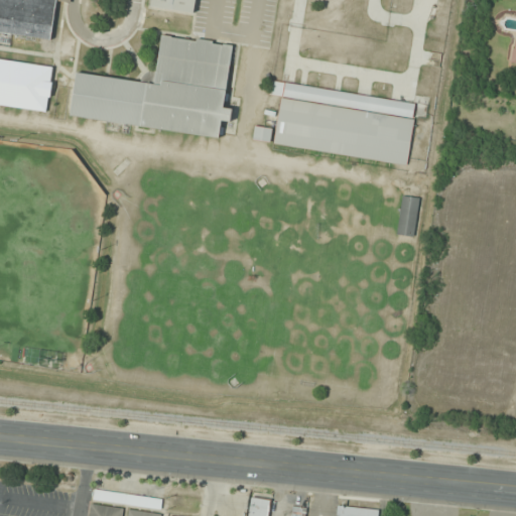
[(0,0),(0,32),(51,39),(56,0),(72,2),(72,0),(0,0)]
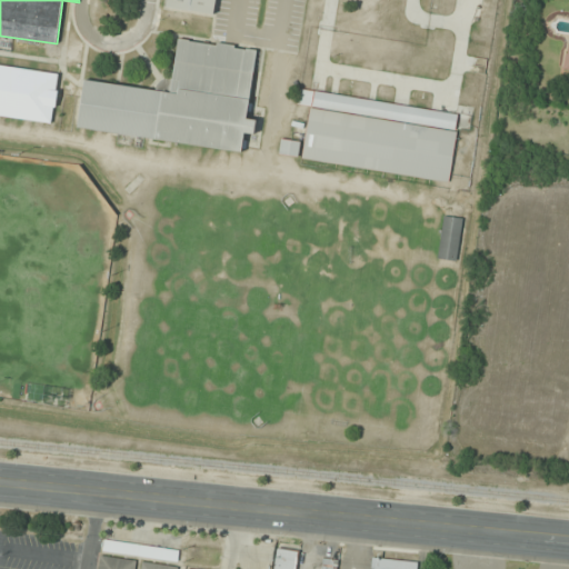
[(215,16),(216,0),(167,0),(166,8),(215,16)]
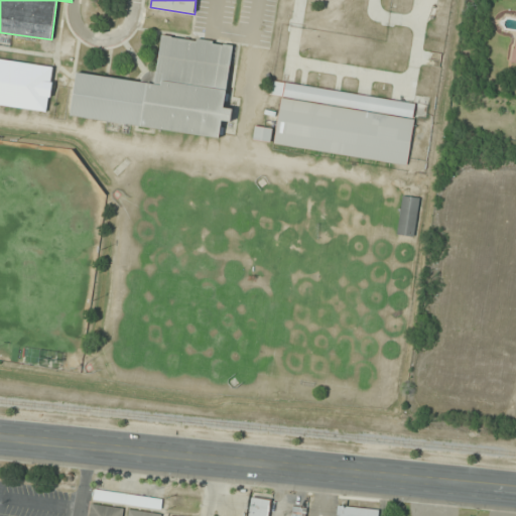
[(71,117),(219,137),(221,120),(230,122),(232,110),(224,109),(233,45),(161,36),(155,84),(77,74),(71,117)]
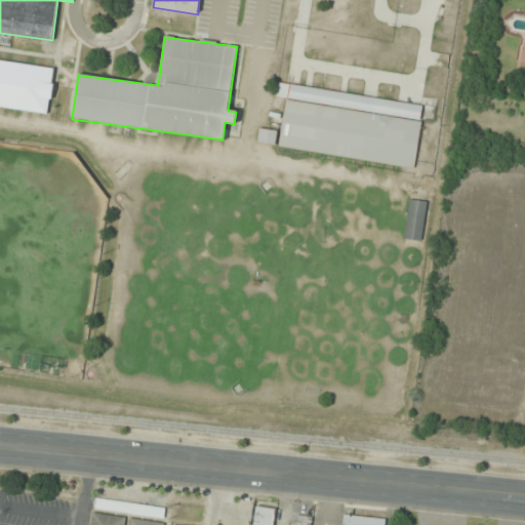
[(0,106),(49,113),(55,67),(0,58),(0,106)]
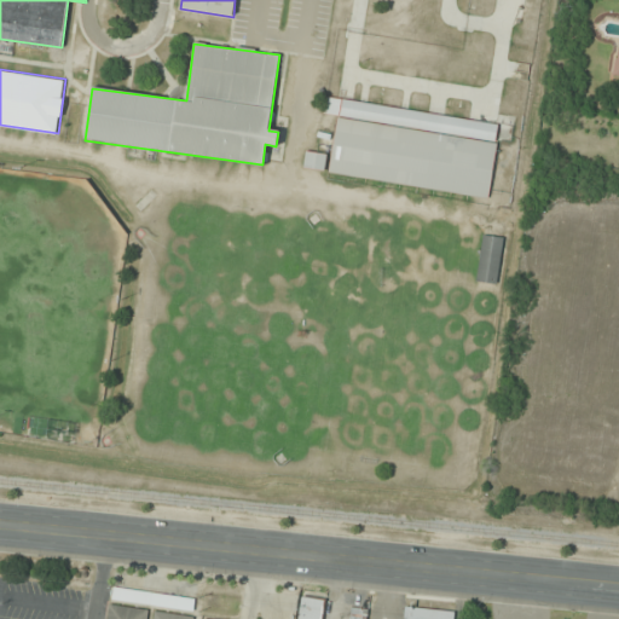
[(328,174),(487,198),(499,125),(327,98),(324,114),(337,116),(328,174)]
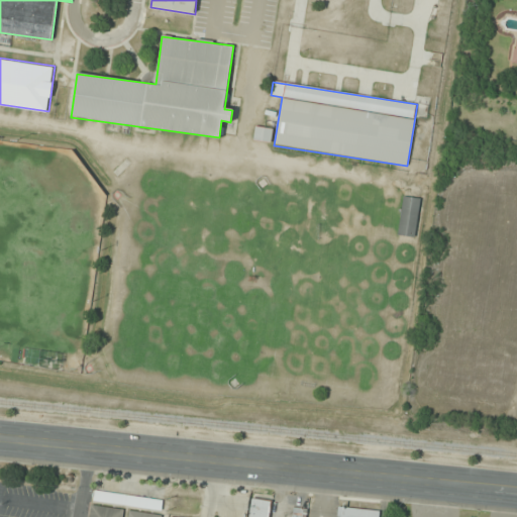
[(273,129),(255,126),(253,140),(271,143),(273,129)]
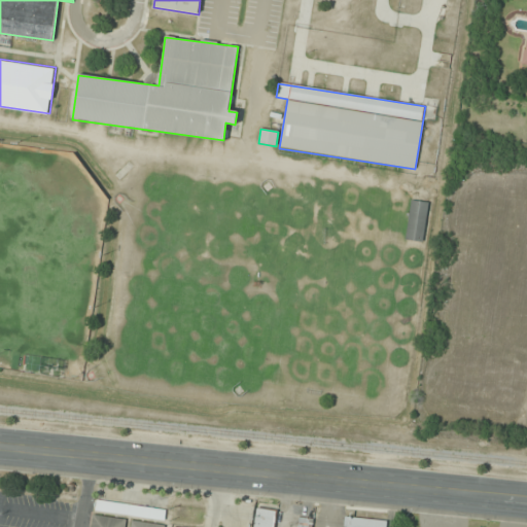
[(405,240),(422,243),(428,203),(411,200),(405,240)]
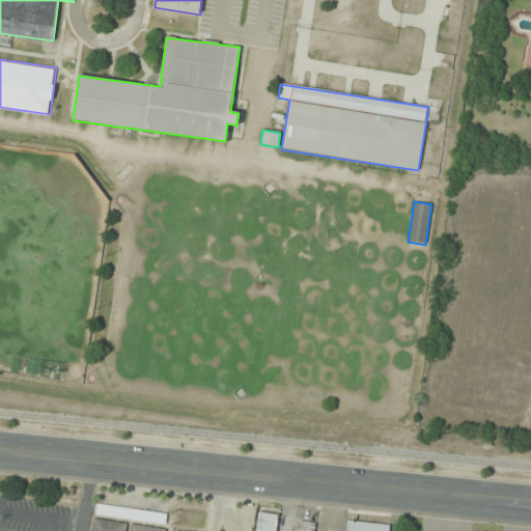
[(276,530),(279,515),(257,512),(255,530),(276,530)]
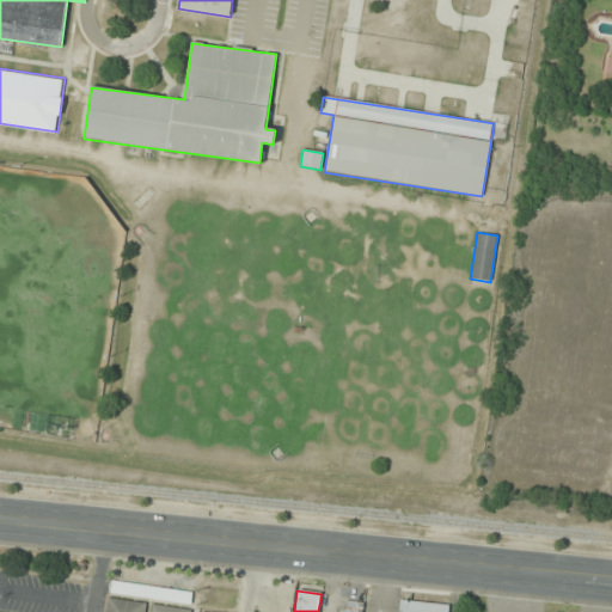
[(104,611),(145,611),(146,603),(106,599),(104,611)]
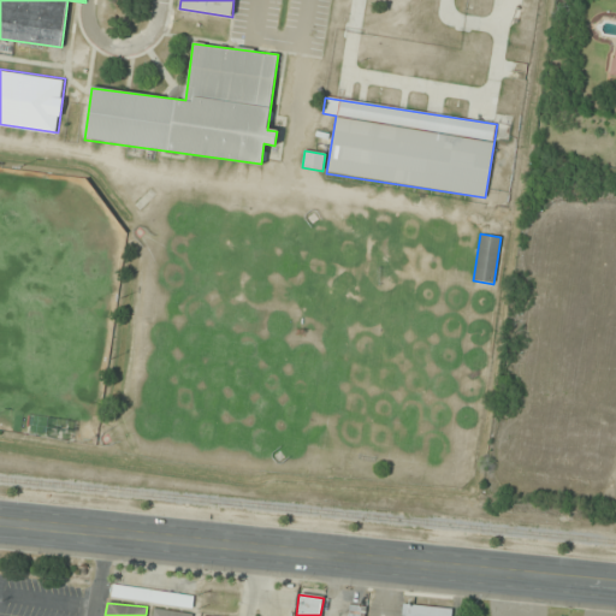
[(452,615),(454,609),(404,604),(403,615),(452,615)]
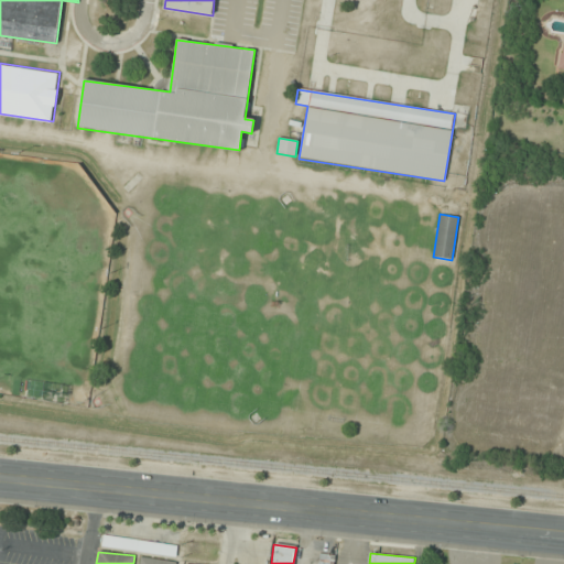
[(317,563),(331,563),(332,555),(318,554),(317,563)]
